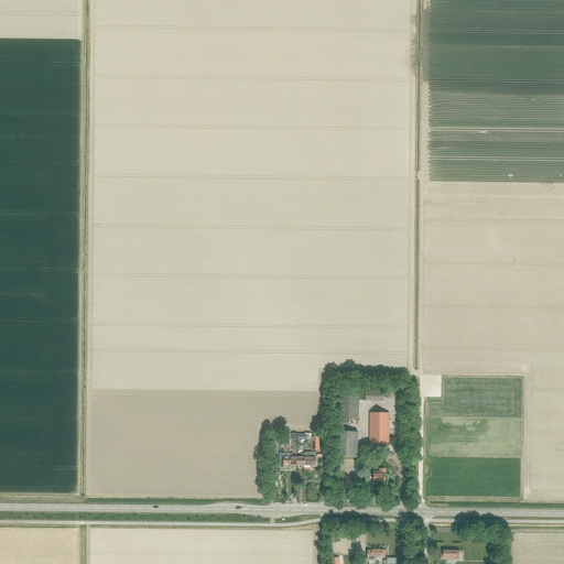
[(383,391),(382,391),(366,391),(365,401),(383,401),(383,391)]
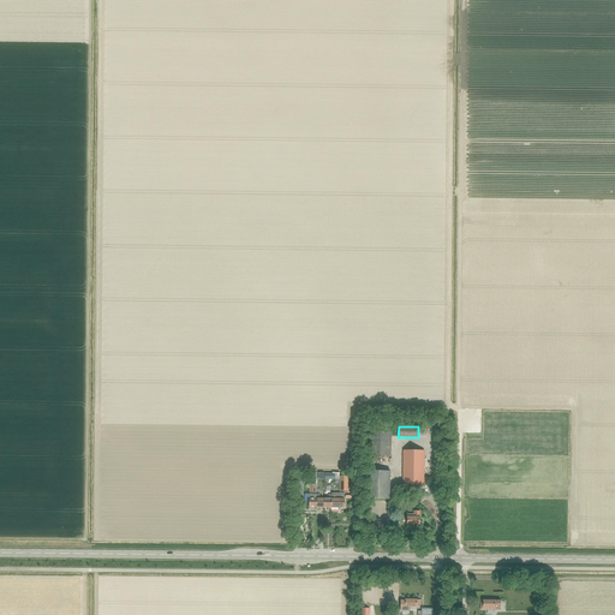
[(390,455),(392,431),(370,431),(369,455),(390,455)]
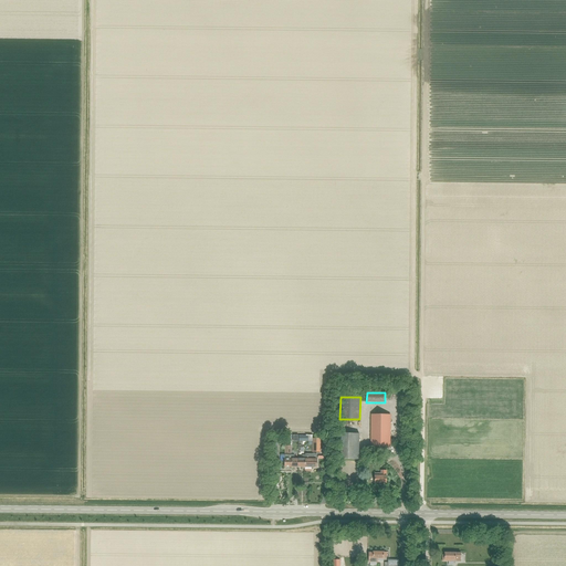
[(390,447),(390,415),(371,415),(370,446),(390,447)]
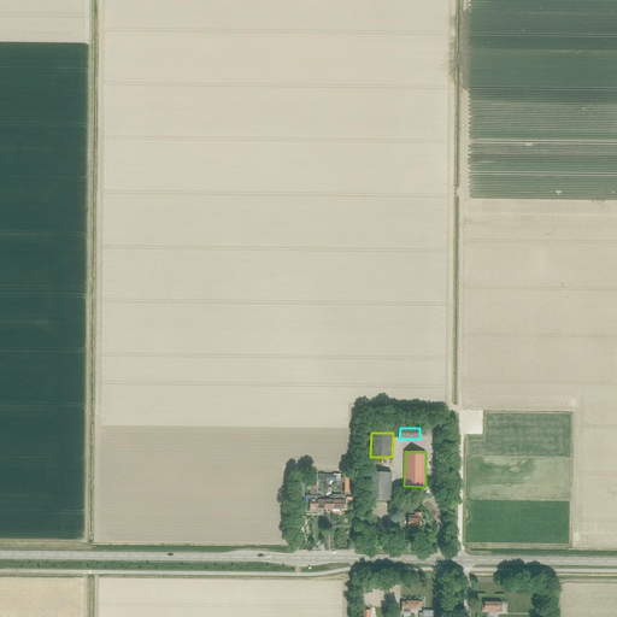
[(369,472),(369,500),(391,501),(392,472),(369,472)]
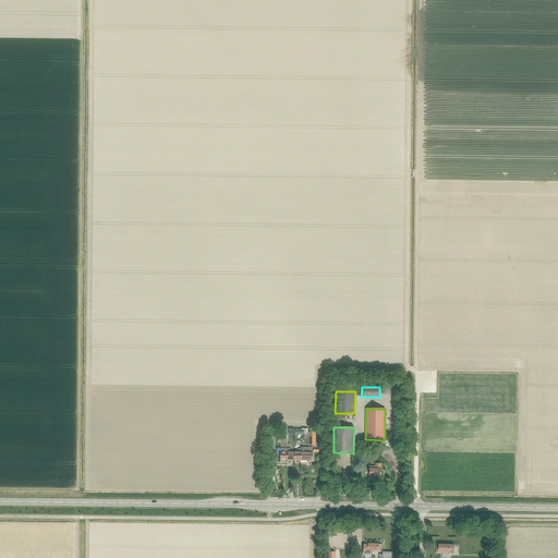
[(312,448),(307,447),(301,447),(301,449),(301,461),(312,461),(312,448)]
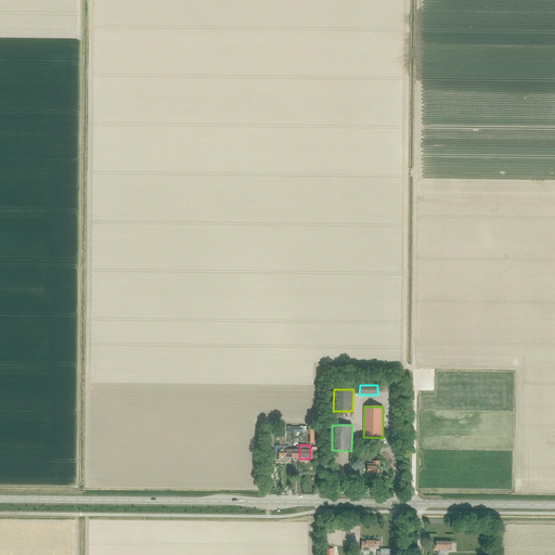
[(368,473),(378,474),(378,461),(373,461),(373,464),(368,464),(368,473)]
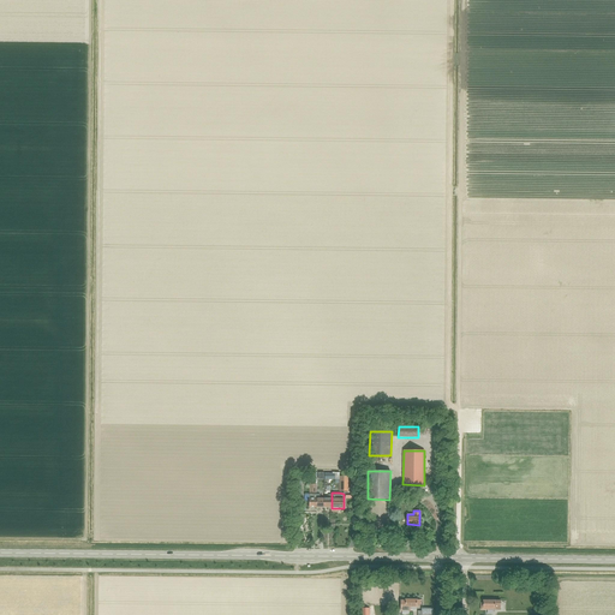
[(417,599),(405,599),(405,601),(401,601),(401,611),(410,611),(410,607),(417,607),(417,605),(421,605),(421,599),(417,599)]
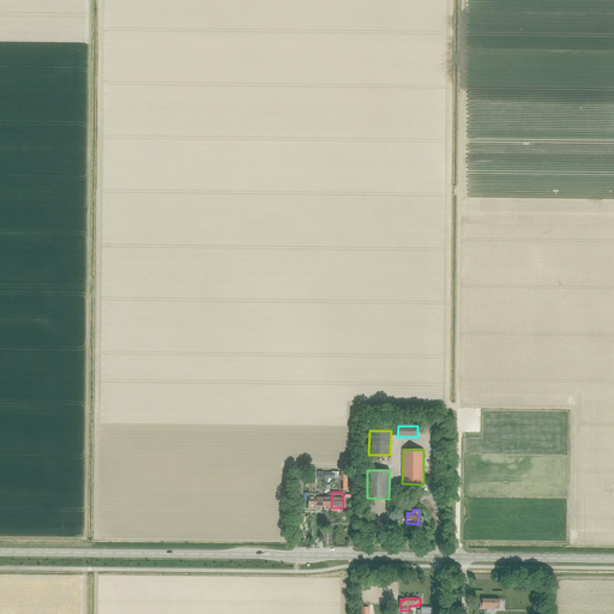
[(500,600),(494,600),(482,600),(482,602),(480,602),(480,609),(499,609),(500,600)]
